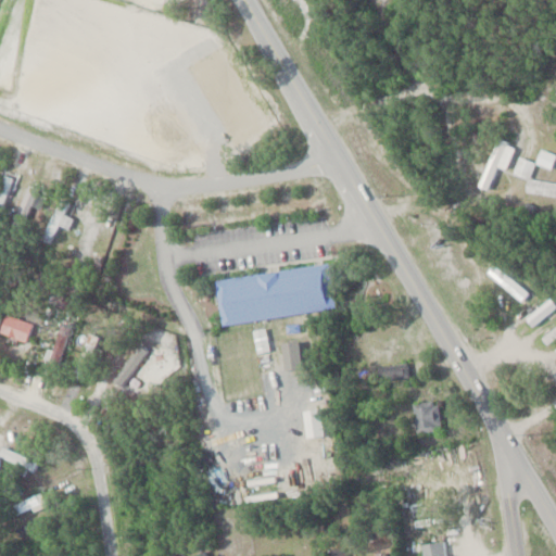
[(554,154),(541,148),(534,161),(548,167),(554,154)]
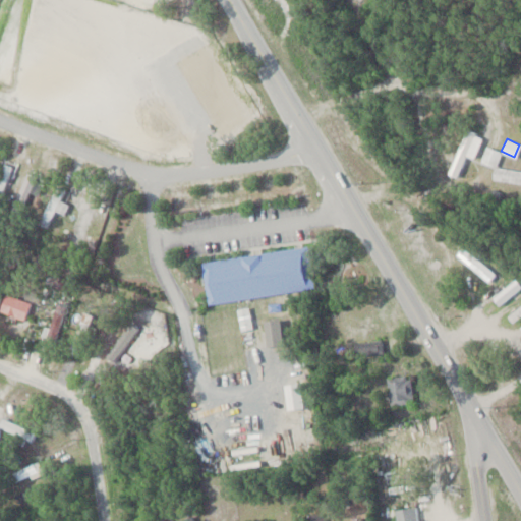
[(520,182),(520,170),(496,166),(499,149),(483,147),(480,163),(494,165),(491,178),(520,182)]
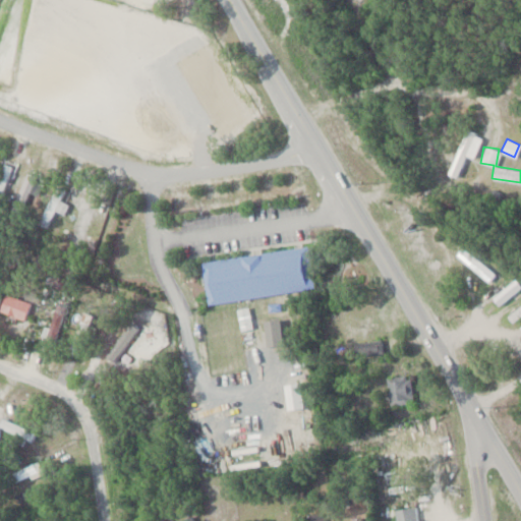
[(67,203),(61,199),(66,189),(56,184),(37,222),(53,230),(67,203)]
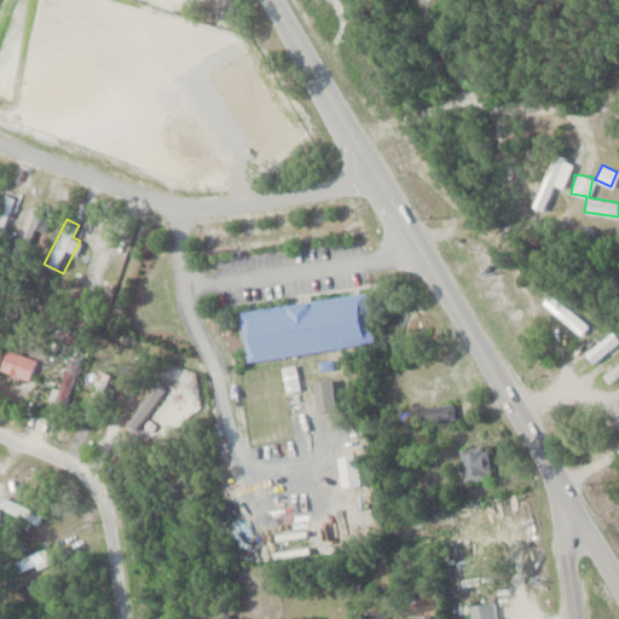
[(239,308),(246,358),(372,342),(366,293),(239,308)]
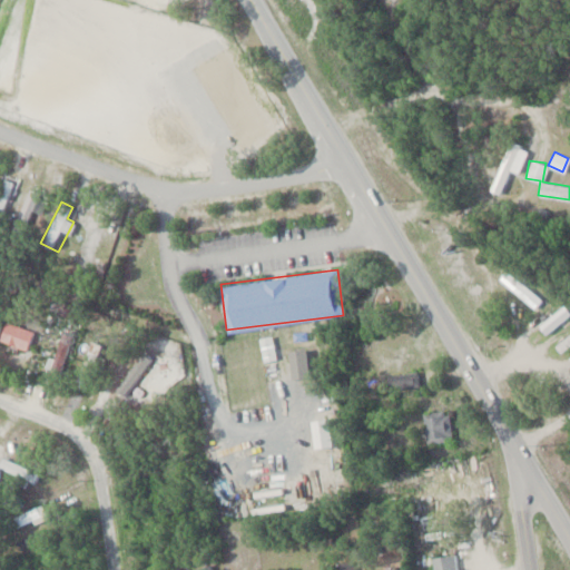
[(540,298),(505,272),(500,278),(534,305),(540,298)]
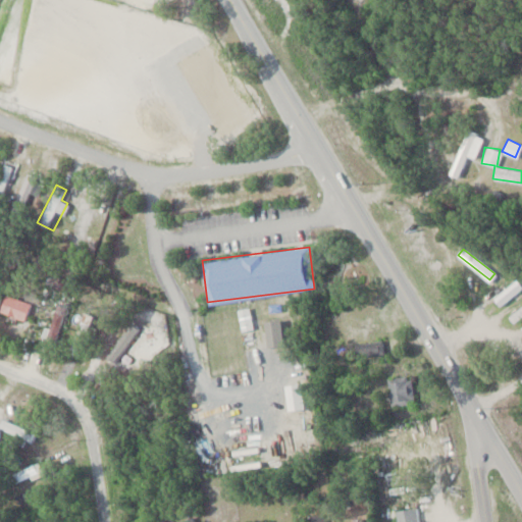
[(492,298),(499,305),(521,286),(515,278),(492,298)]
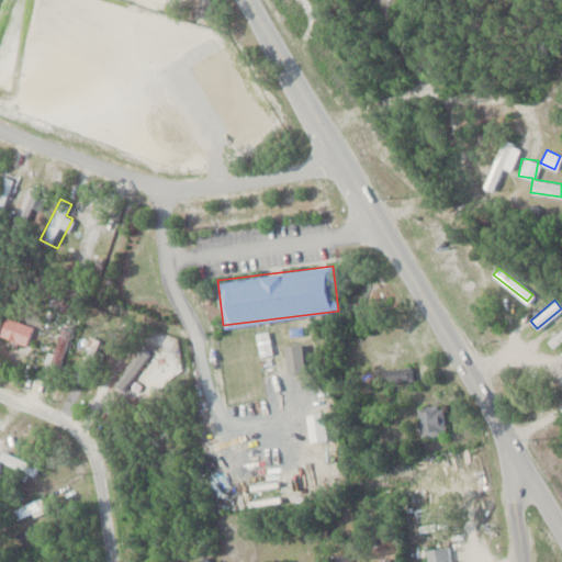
[(2,326),(0,325),(0,340),(31,339),(30,319),(1,322),(2,326)]
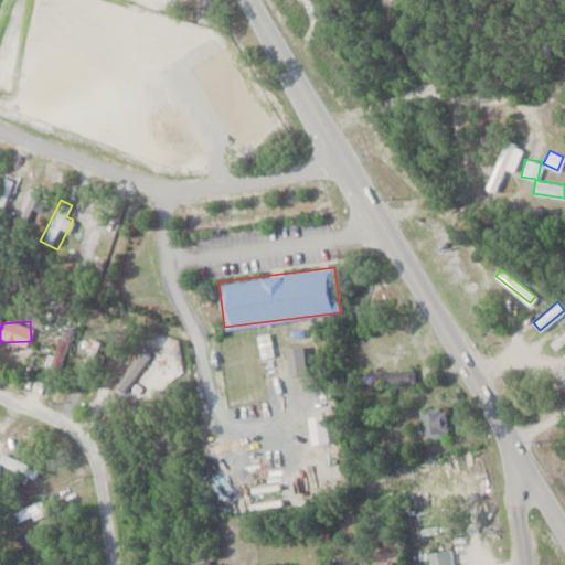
[(564,342),(564,329),(550,341),(556,350),(564,342)]
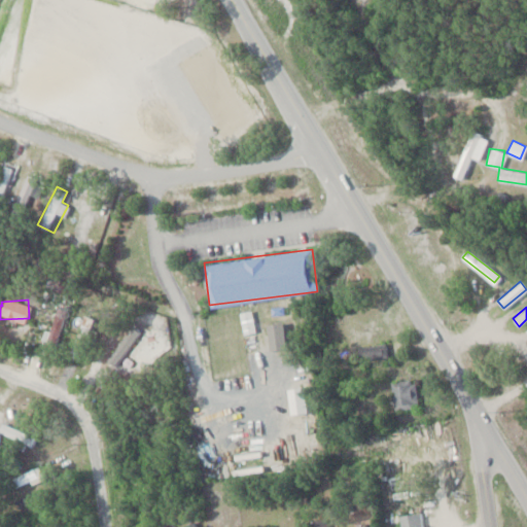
[(266,323),(270,350),(287,347),(283,321),(266,323)]
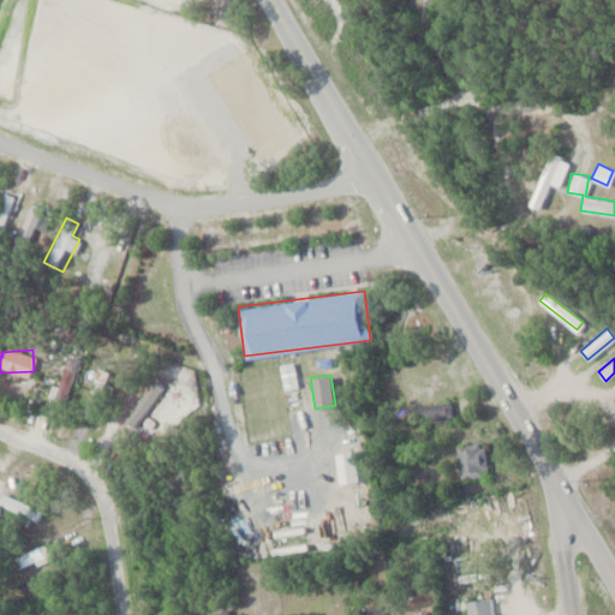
[(448,402),(421,402),(421,416),(448,416),(448,402)]
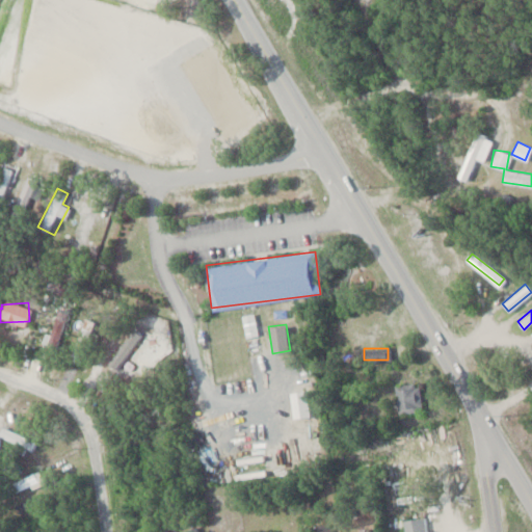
[(420,383),(396,382),(395,411),(420,411),(420,383)]
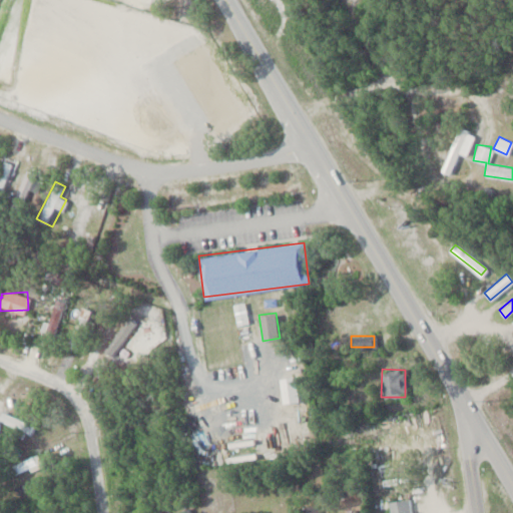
[(0,422),(30,437),(35,426),(3,410),(0,416),(0,422)]
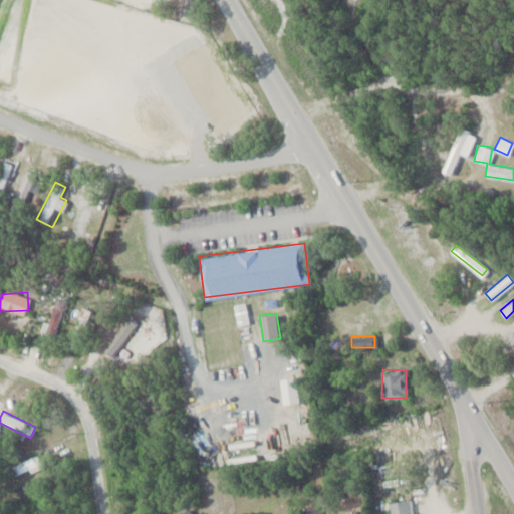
[(43,466),(38,455),(6,468),(11,479),(43,466)]
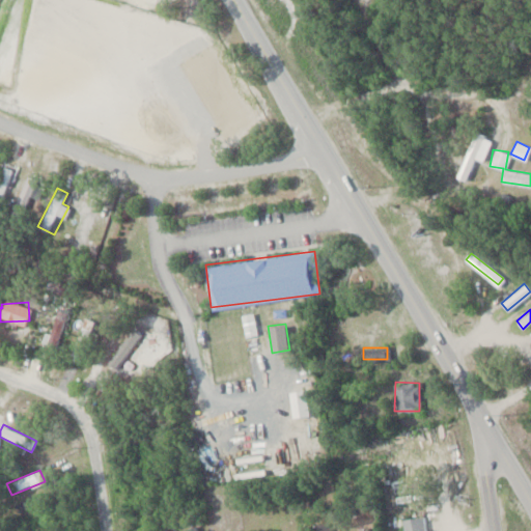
[(401,519),(402,530),(425,530),(423,515),(401,519)]
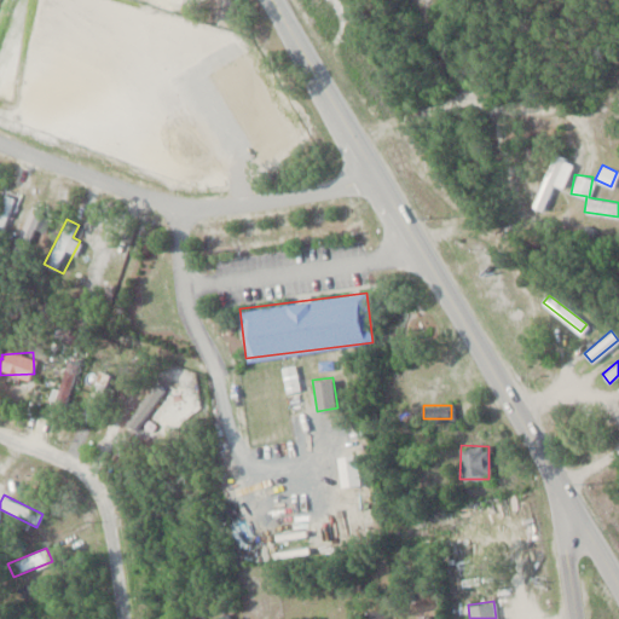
[(365,608),(364,618),(387,618),(387,608),(365,608)]
